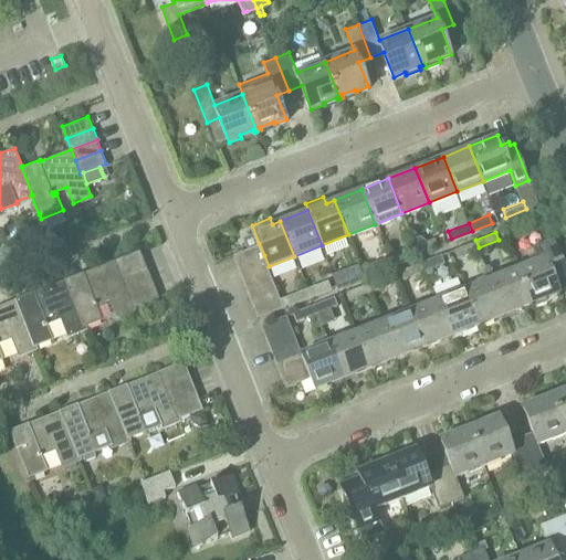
[(433,236),(415,244),(417,252),(437,244),(433,236)]
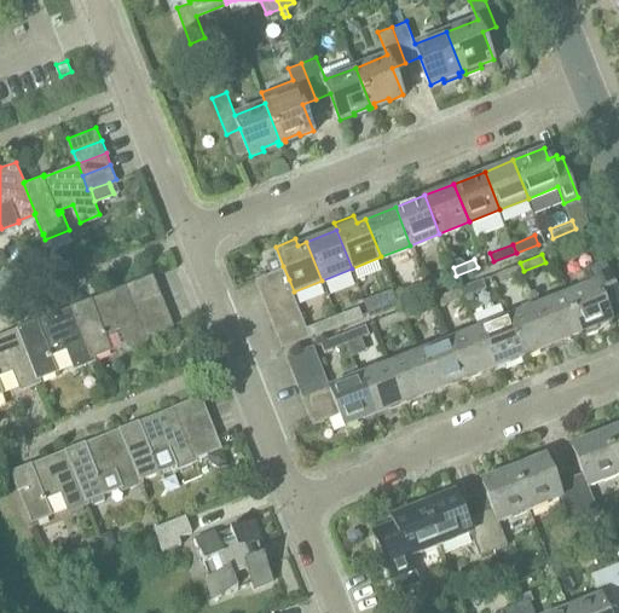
[(568,291),(565,293),(580,331),(585,330),(586,333),(599,328),(597,325),(612,319),(609,314),(618,311),(618,298),(605,261),(588,269),(591,277),(579,282),(580,284),(567,290),(568,291)]
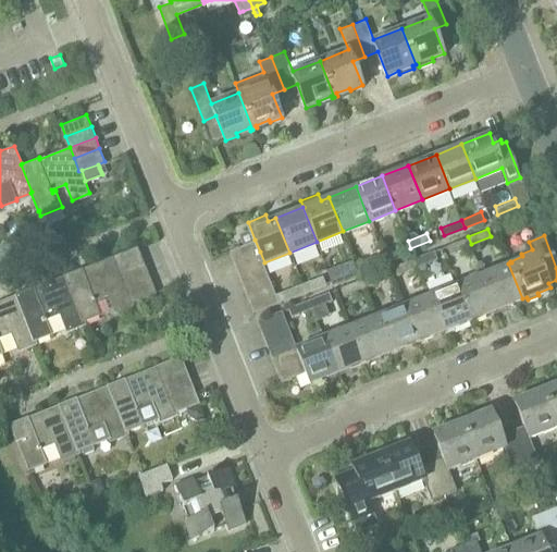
[(450,252),(471,244),(468,236),(447,244),(450,252)]
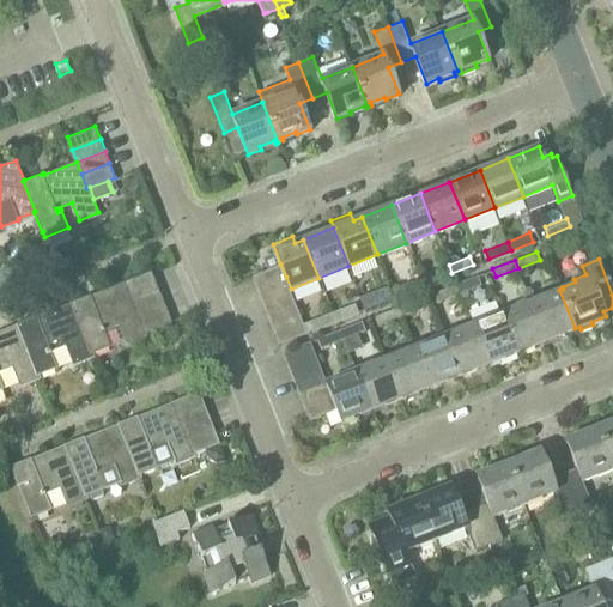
[(285,277),(280,263),(253,274),(258,287),(285,277)]
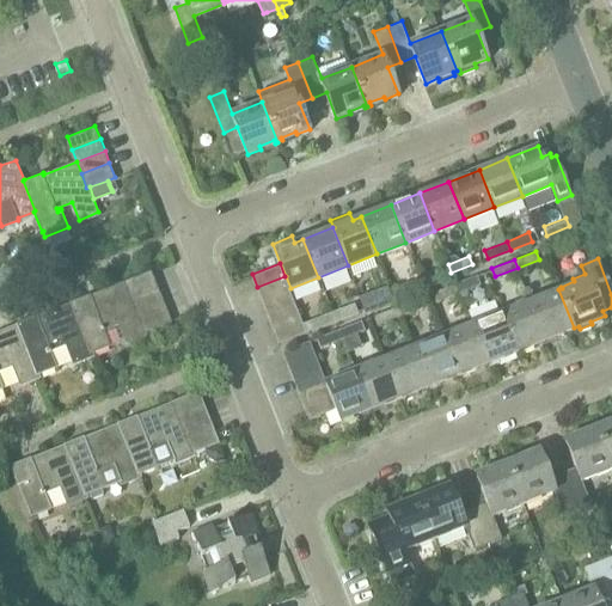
[(451,273),(448,264),(426,273),(429,281),(451,273)]
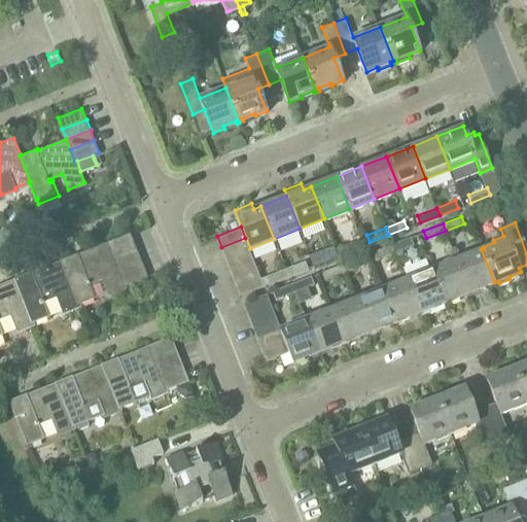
[(105,241),(106,243),(107,242),(111,253),(135,245),(130,232),(105,241)]
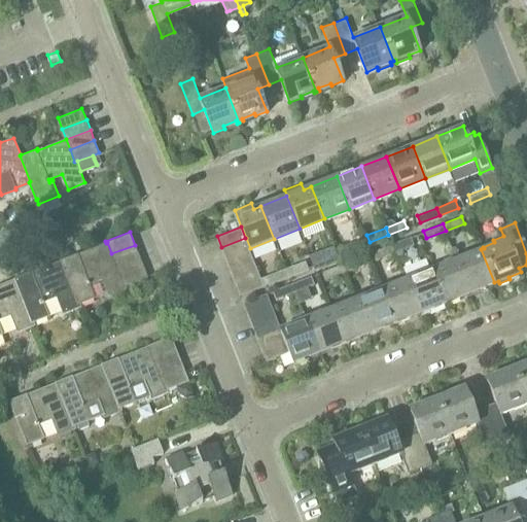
[(410,236),(392,243),(394,250),(413,243),(410,236)]
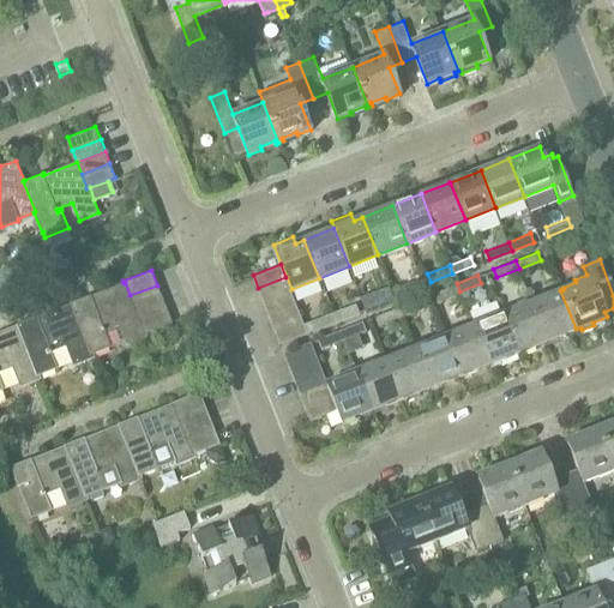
[(292,292),(292,289),(286,277),(258,288),(264,302),(292,292)]
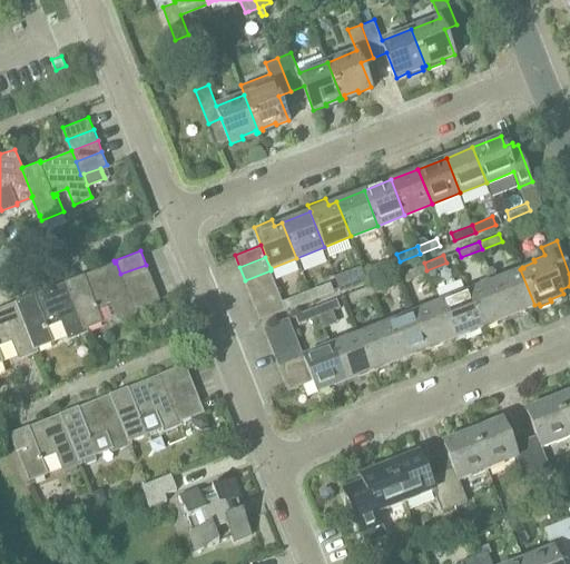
[(363,267),(365,276),(387,267),(384,259),(363,267)]
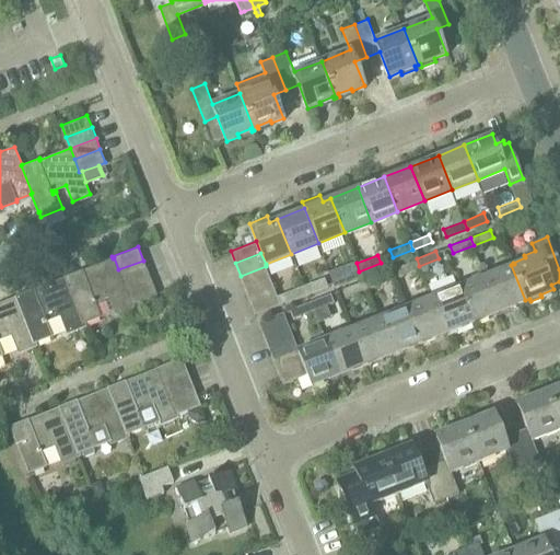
[(82,268),(62,275),(63,277),(65,277),(82,322),(83,321),(101,314),(94,299),(108,293),(116,311),(133,304),(132,302),(126,287),(118,269),(114,257),(113,258),(83,269),(82,268)]
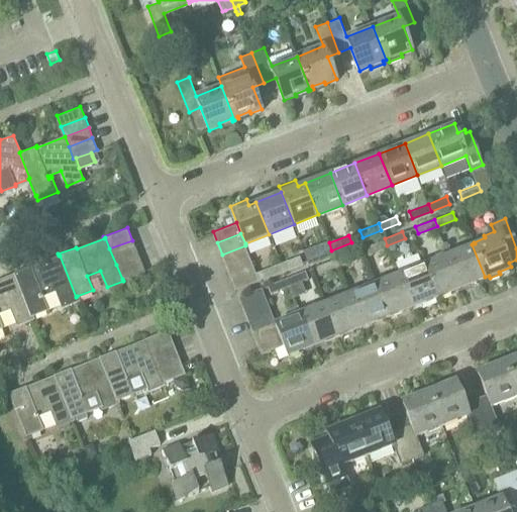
[(387,245),(385,238),(366,245),(369,252),(387,245)]
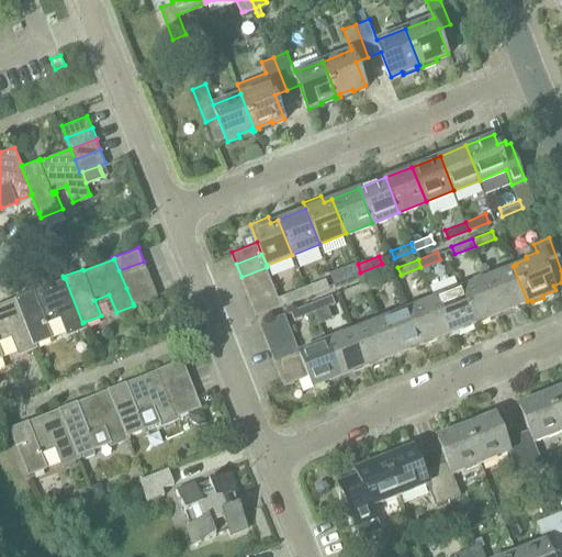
[(144,262),(119,270),(126,288),(150,278),(144,262)]
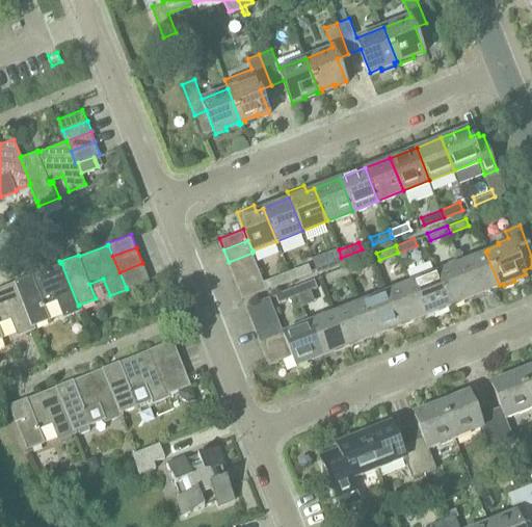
[(323,252),(312,256),(316,267),(322,265),(328,262),(323,252)]
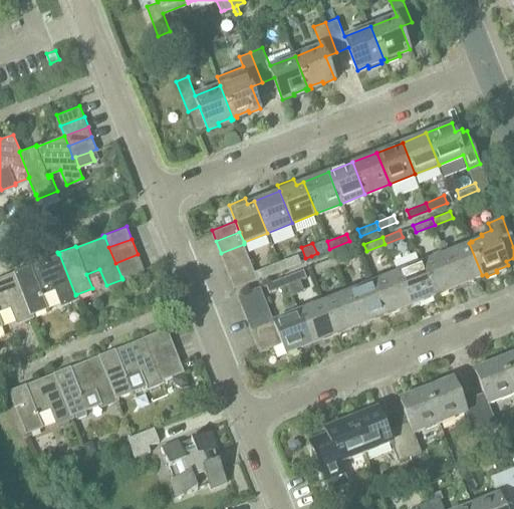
[(469,243),(446,253),(458,284),(482,275),(469,243)]
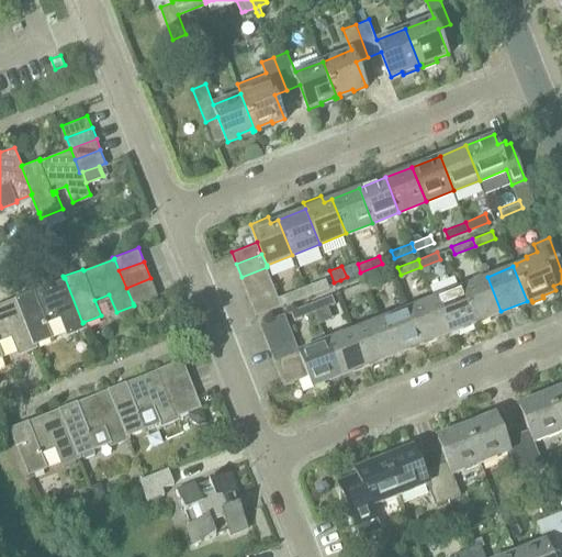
[(272,279),(267,267),(242,277),(247,289),(272,279)]
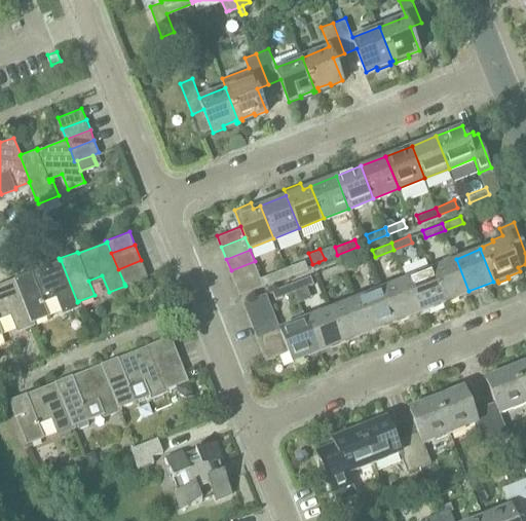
[(364,262),(361,255),(340,262),(343,270),(364,262)]
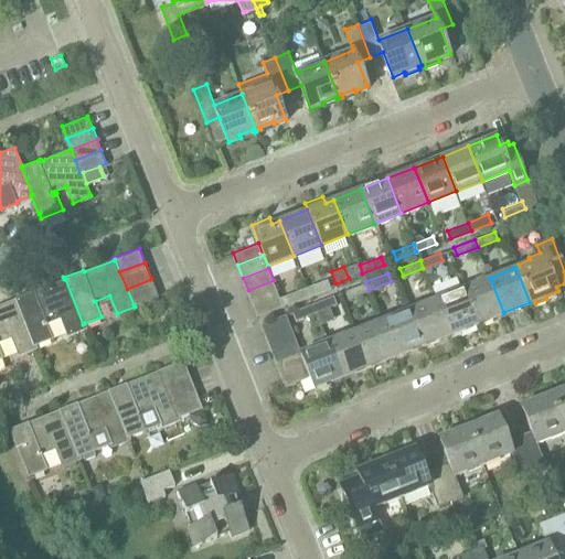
[(306,287),(309,294),(330,286),(327,278),(306,287)]
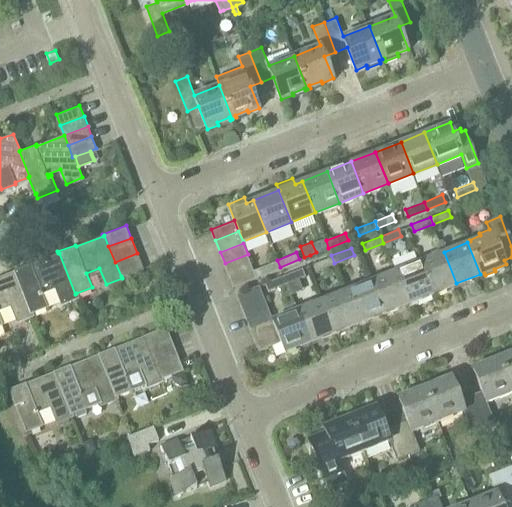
[(444,252),(418,262),(431,293),(456,283),(444,252)]
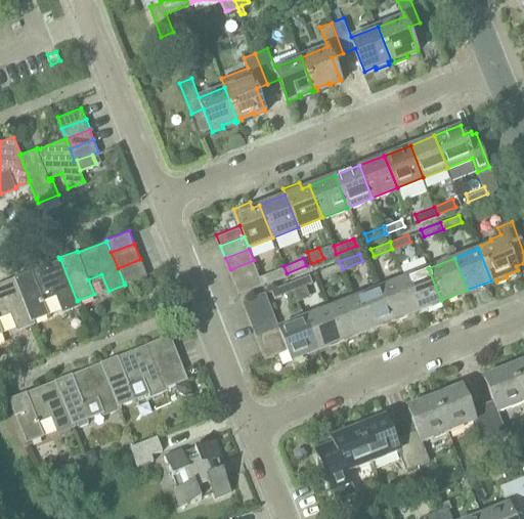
[(31,268),(13,275),(14,277),(31,318),(32,318),(48,312),(42,297),(56,292),(62,309),(79,303),(78,300),(77,301),(60,259),(59,259),(31,270),(31,268)]
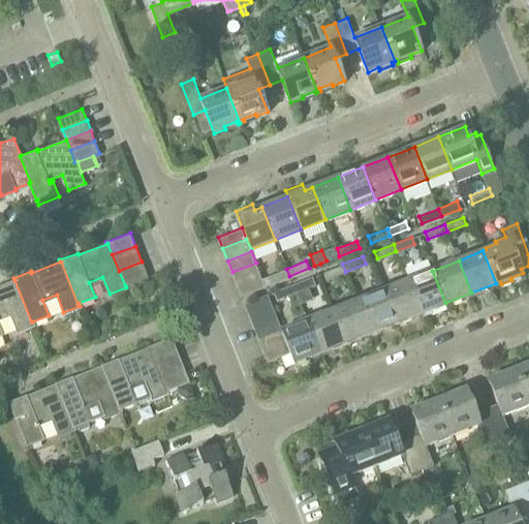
[(142,262),(119,271),(125,285),(148,276),(142,262)]
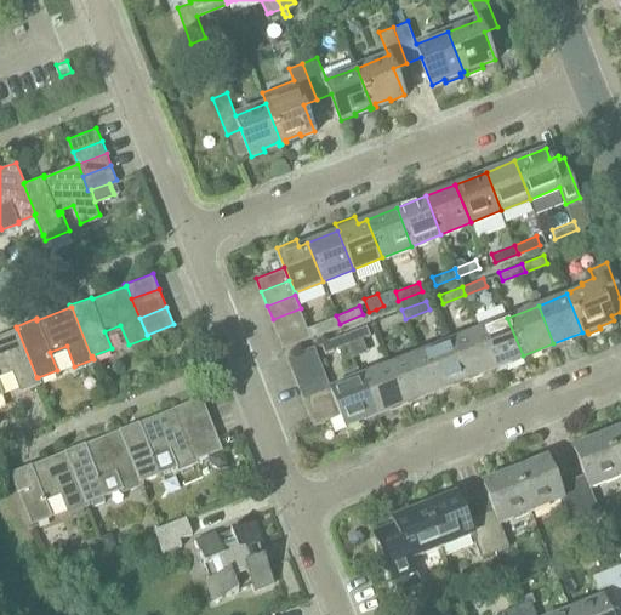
[(306,322),(301,308),(273,319),(278,332),(306,322)]
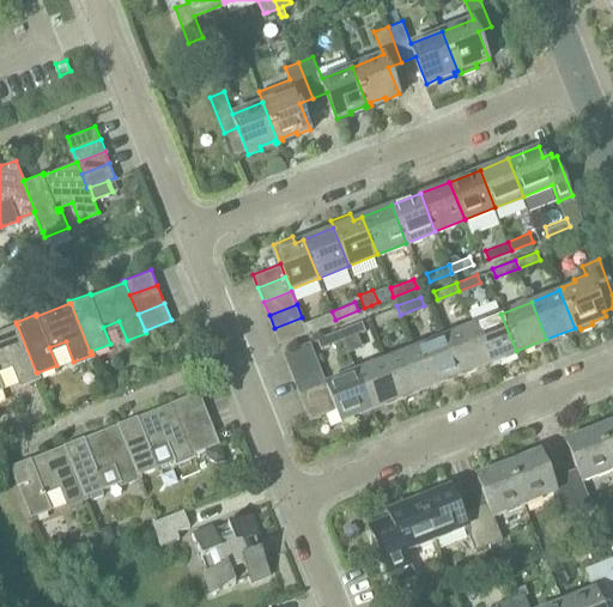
[(378,323),(400,315),(396,305),(375,314),(378,323)]
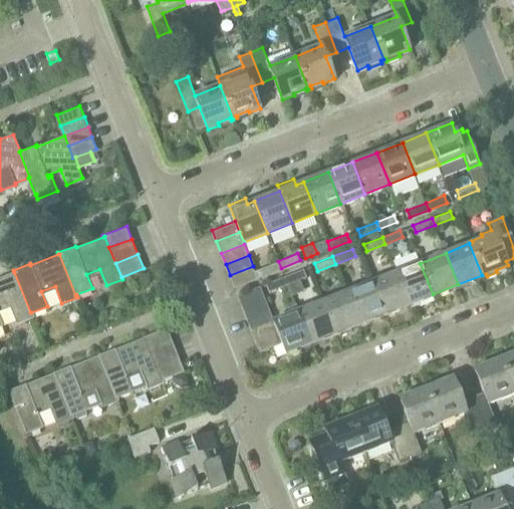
[(263,275),(281,268),(278,261),(260,268),(263,275)]
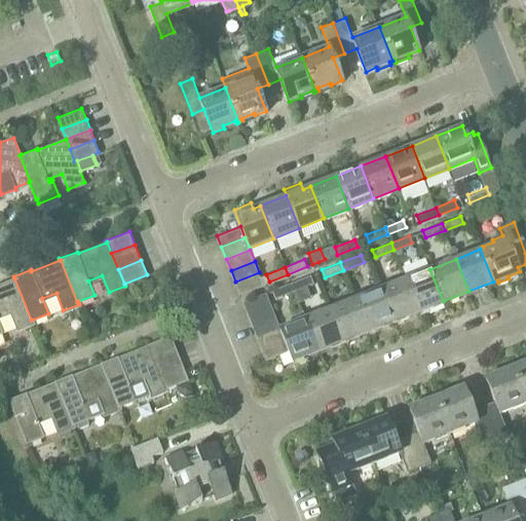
[(429,269),(405,278),(418,311),(443,301),(429,269)]
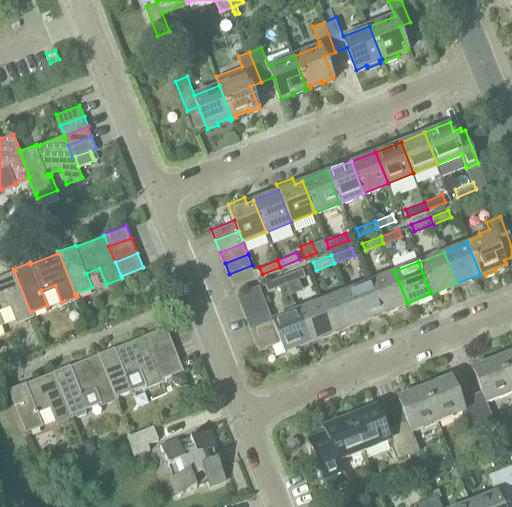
[(257,276),(252,265),(229,274),(233,285),(257,276)]
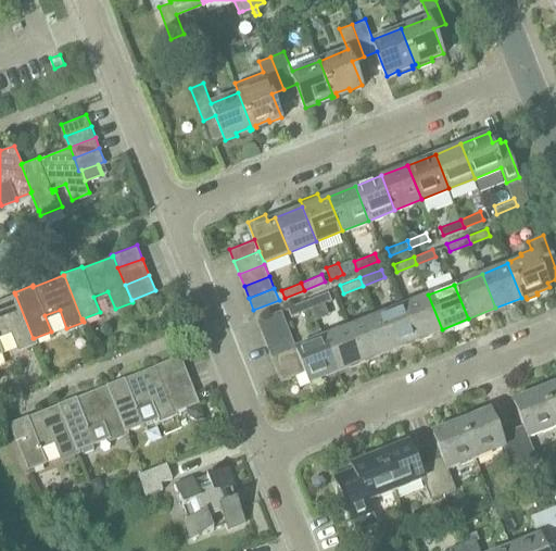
[(331,298),(328,290),(307,298),(311,307),(331,298)]
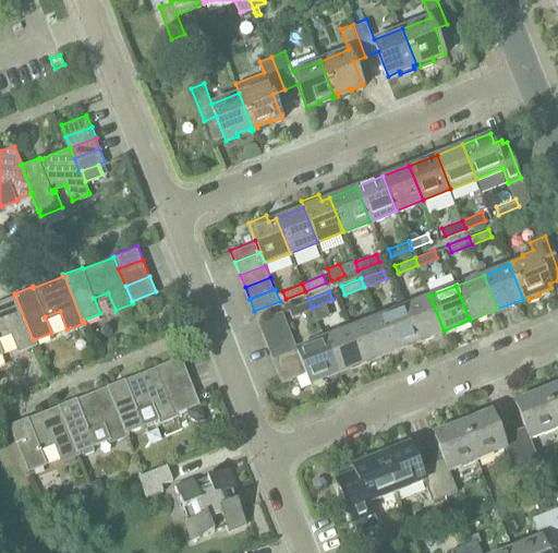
[(0,353),(2,353),(0,346),(0,334),(11,331),(17,348),(35,341),(34,339),(33,339),(15,296),(0,301),(0,353)]
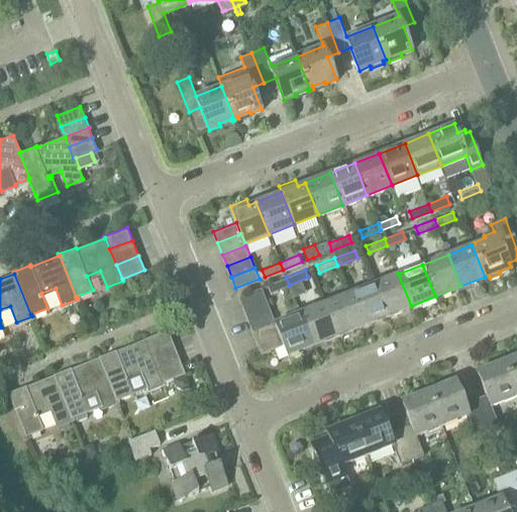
[(398,274),(374,284),(386,315),(411,306),(398,274)]
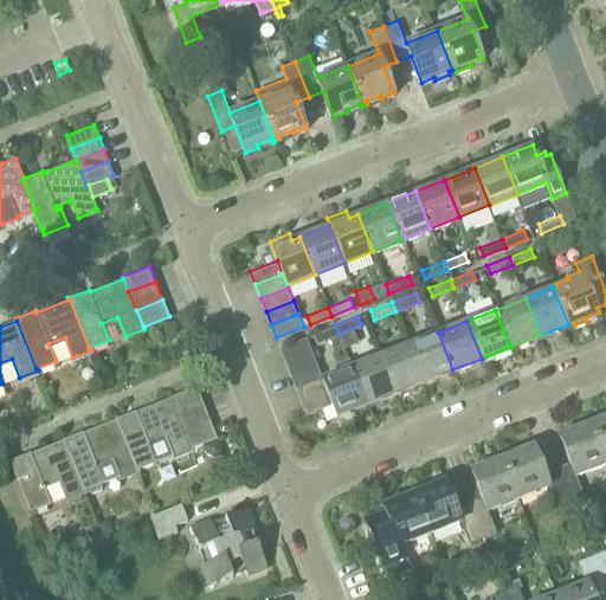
[(317,342),(339,334),(335,324),(314,333),(317,342)]
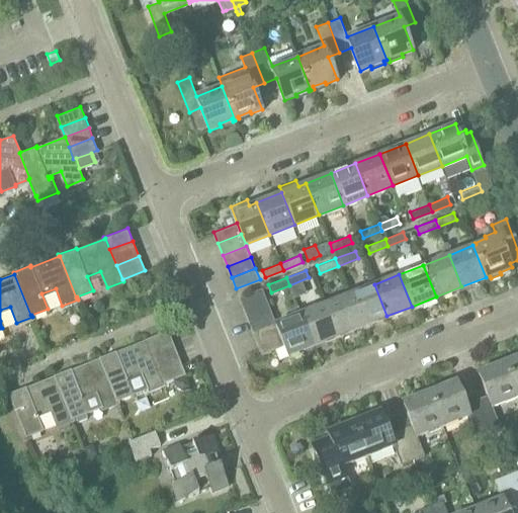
[(374,284),(349,294),(362,326),(386,316),(374,284)]
